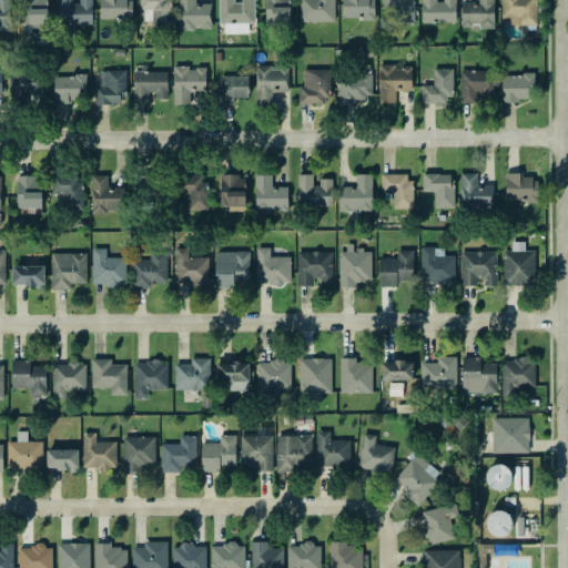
[(0,0),(0,29),(11,30),(11,0),(0,0)]
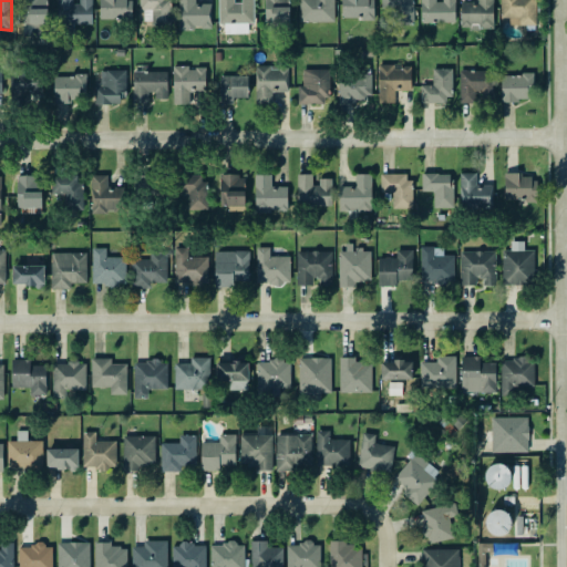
[(48,35),(47,0),(22,0),(22,35),(48,35)]
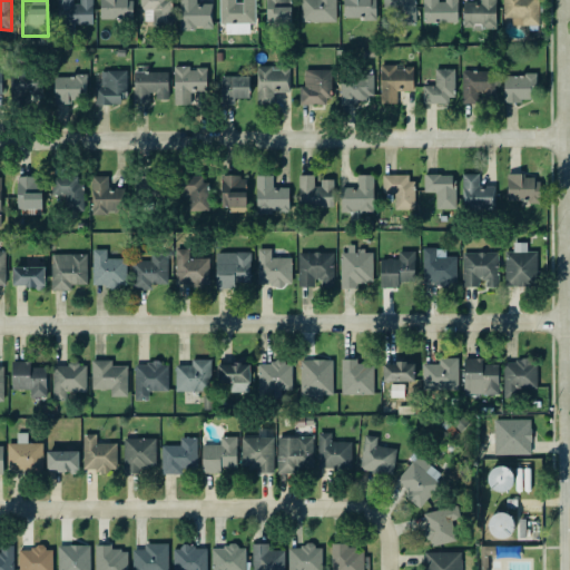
[(92,0),(58,0),(58,22),(59,22),(59,35),(75,35),(75,25),(92,25),(92,0)]
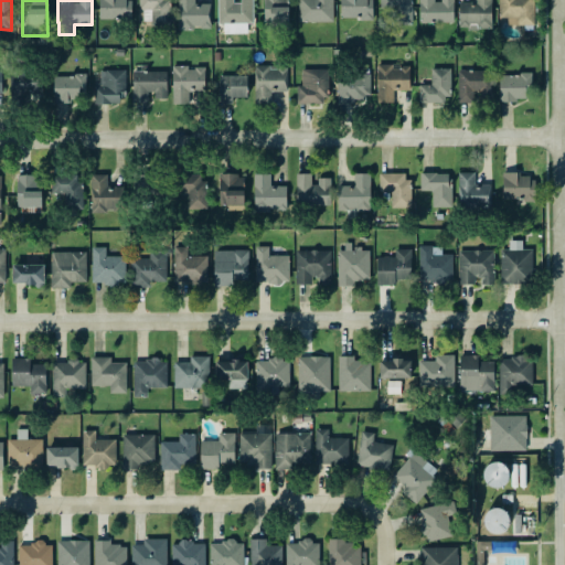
[(132,19),(131,0),(99,0),(100,20),(132,19)]
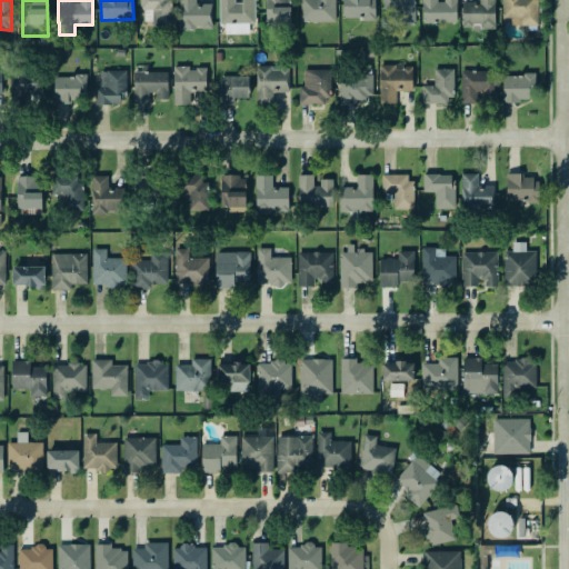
[(212,29),(212,3),(196,3),(196,0),(179,0),(180,29),(212,29)]
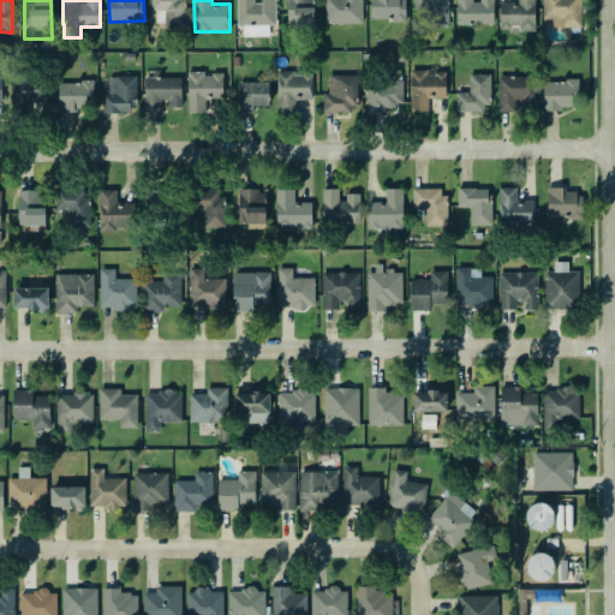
[(274,0),(237,0),(238,27),(244,27),(244,36),(269,36),(269,25),(275,25),(274,0)]
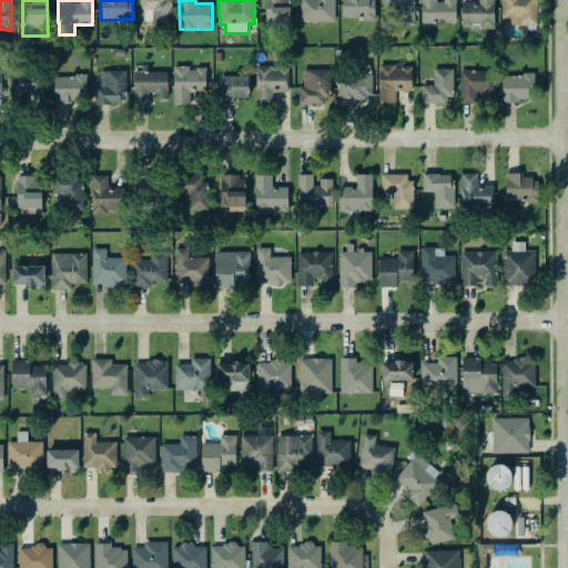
[(265,0),(265,22),(291,23),(291,0),(265,0)]
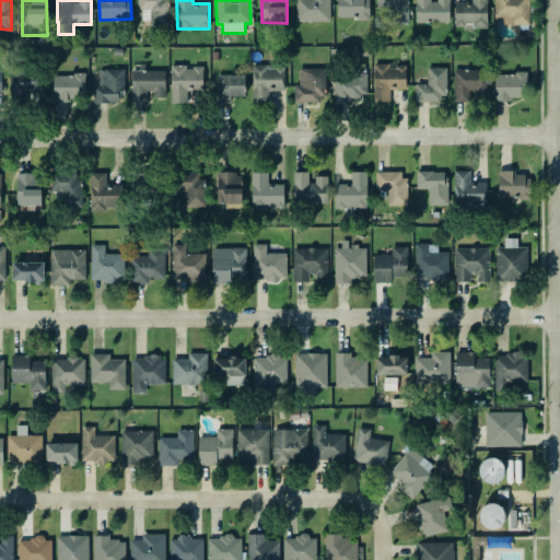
[(330,21),(330,0),(295,0),(296,22),(330,21)]
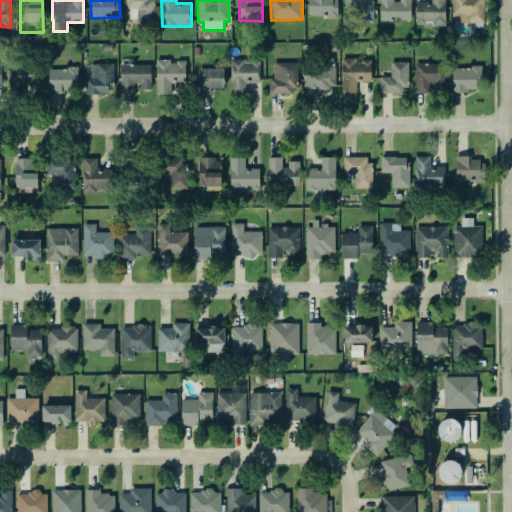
[(308,0),(309,17),(338,16),(337,0),(308,0)]
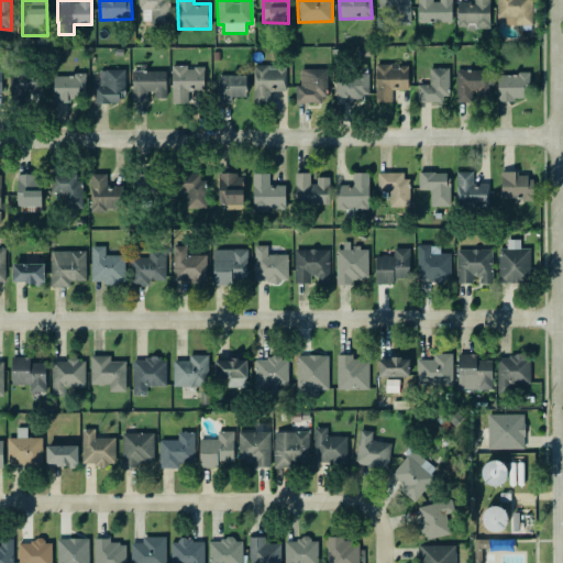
[(378,0),(378,8),(393,8),(393,23),(410,23),(410,0),(378,0)]
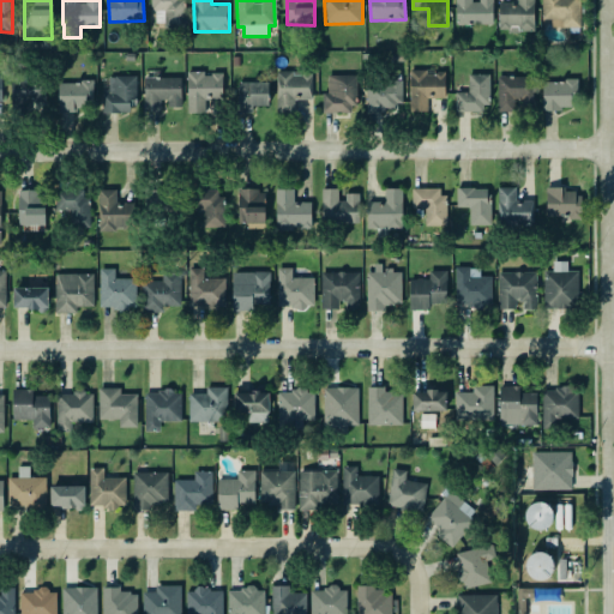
[(456,0),(456,24),(493,23),(493,0),(456,0)]
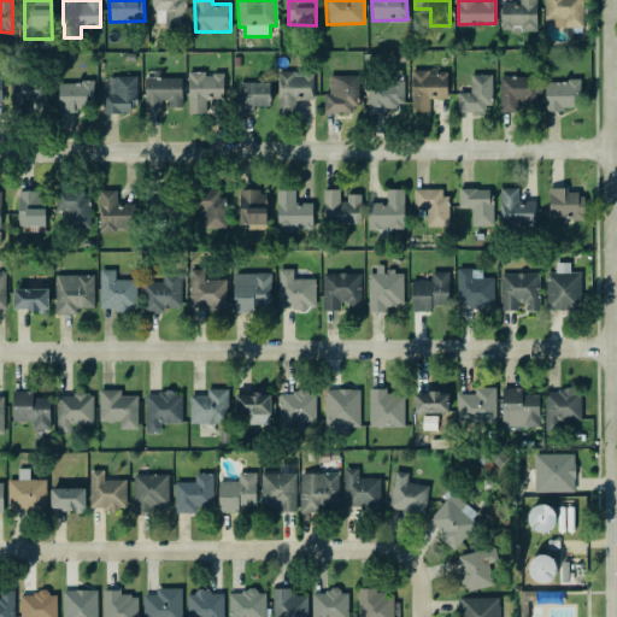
[(536,0),(519,0),(519,1),(501,1),(501,30),(538,30),(536,0)]
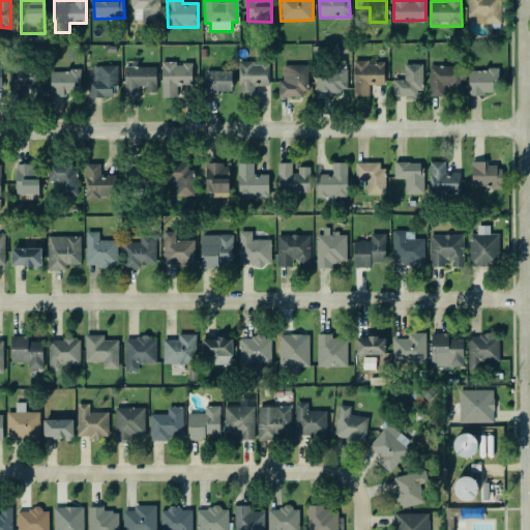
[(501,22),(501,0),(467,0),(468,21),(501,22)]
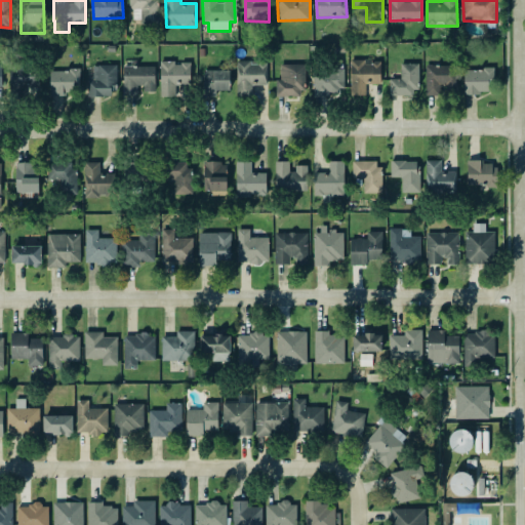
[(238,96),(252,95),(252,85),(267,84),(266,59),(237,62),(238,96)]
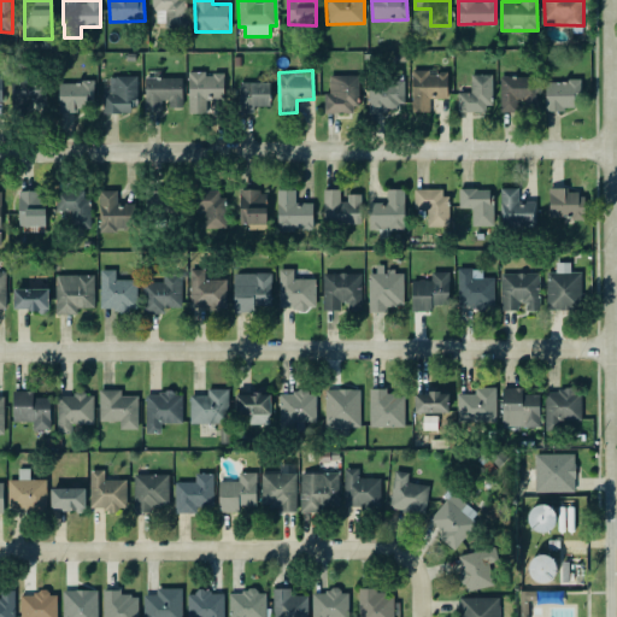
[(447,99),(447,70),(411,70),(412,111),(432,111),(430,99),(447,99)]
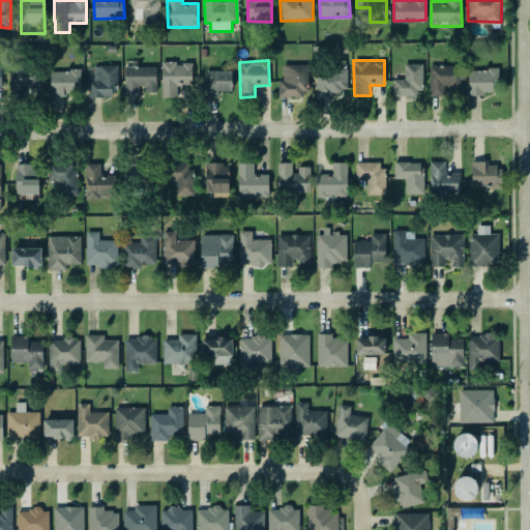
[(193,63),(163,62),(162,97),(177,97),(177,85),(192,86),(193,63)]
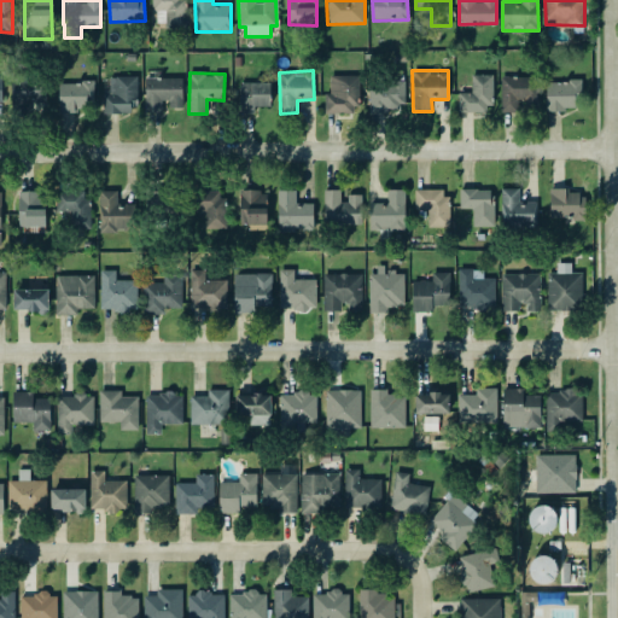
[(493,75),(471,74),(471,92),(458,92),(458,111),(491,112),(493,75)]
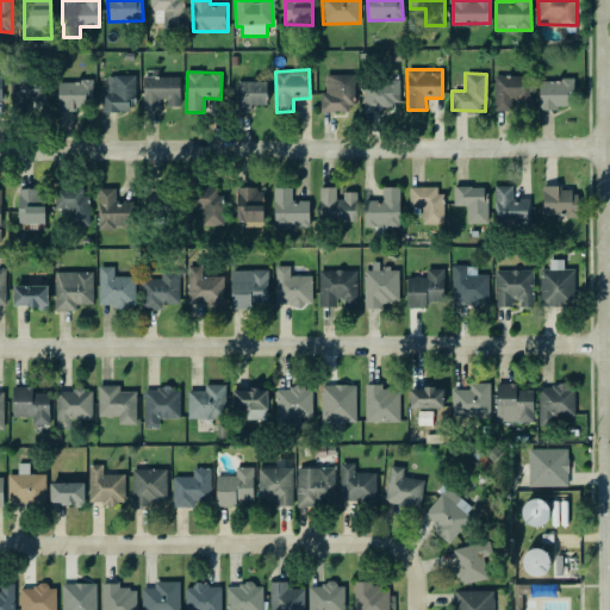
[(354,111),(353,74),(325,74),(327,91),(321,91),(321,112),(354,111)]
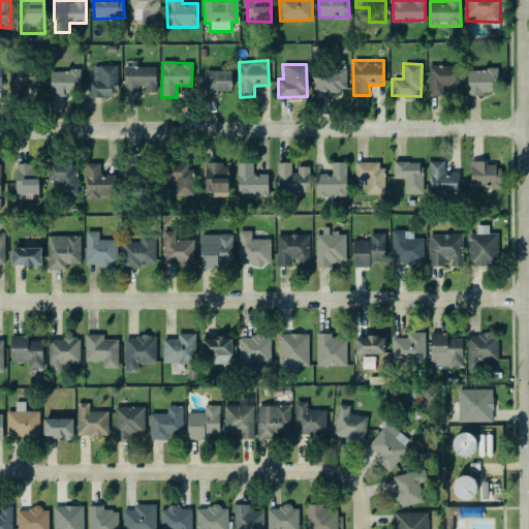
[(10,88),(40,88),(39,65),(9,66),(10,88)]
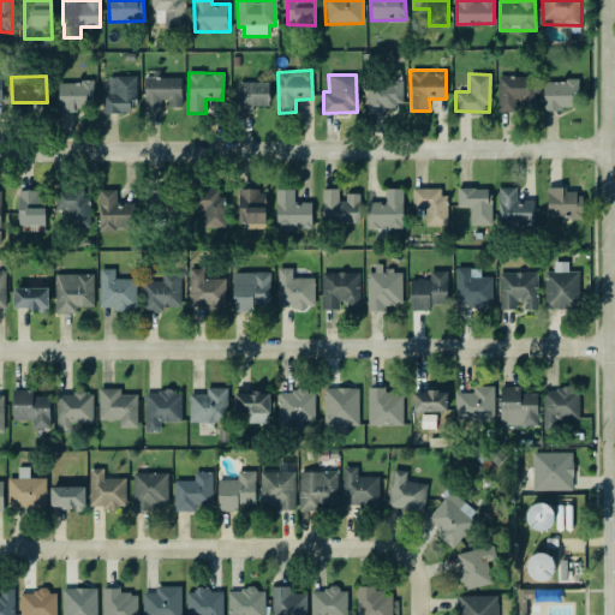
[(137,76),(102,77),(103,114),(133,113),(132,97),(137,97),(137,76)]
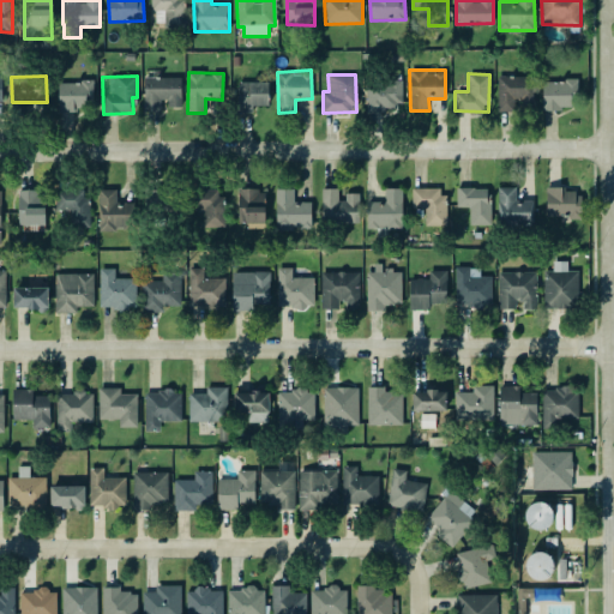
[(498,110),(517,110),(517,106),(533,106),(534,77),(498,76),(498,110)]
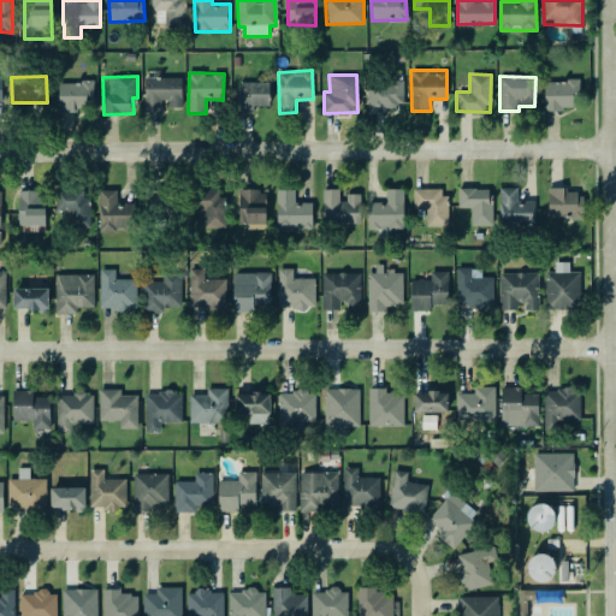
[(146,77),(144,112),(164,112),(164,107),(182,107),(182,77),(146,77)]
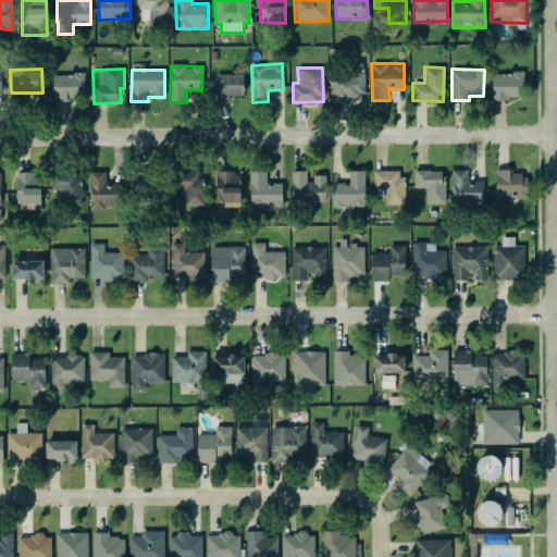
[(492,73),(493,99),(518,99),(518,83),(524,83),(523,72),(492,73)]
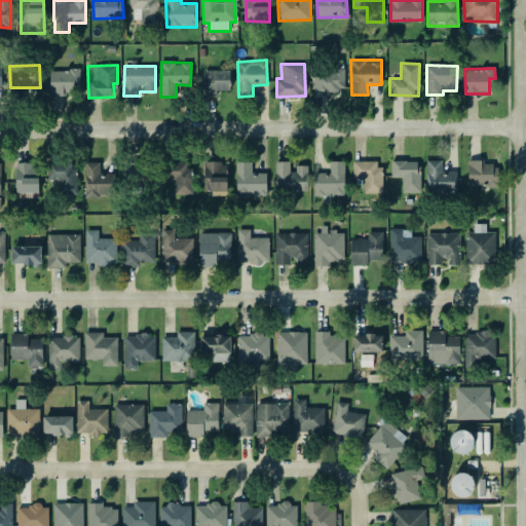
[(344,70),(315,69),(313,95),(333,96),(333,87),(344,87),(344,70)]
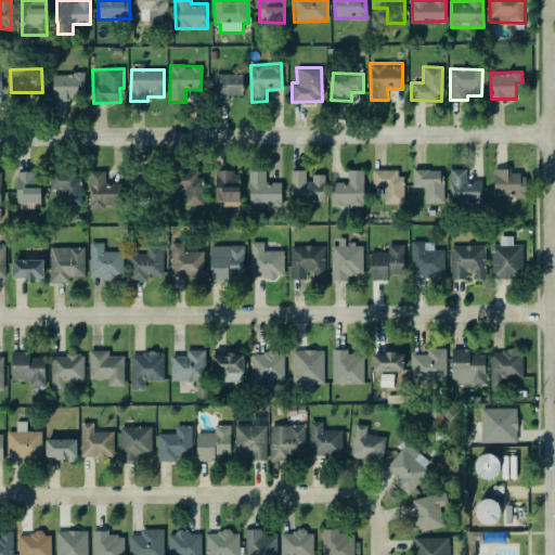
[(53,74),(53,101),(66,101),(67,95),(85,97),(85,74),(53,74)]
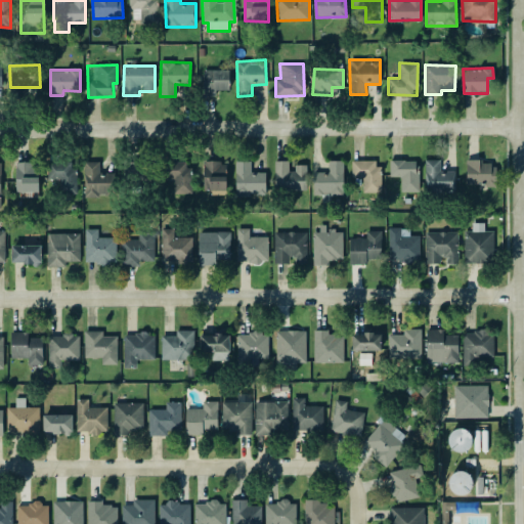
[(230,70),(204,70),(204,90),(230,91),(230,70)]
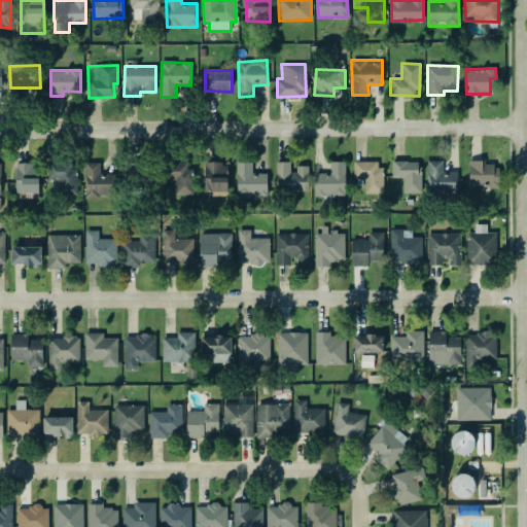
[(382,192),(382,162),(353,161),(353,178),(365,178),(365,192),(382,192)]
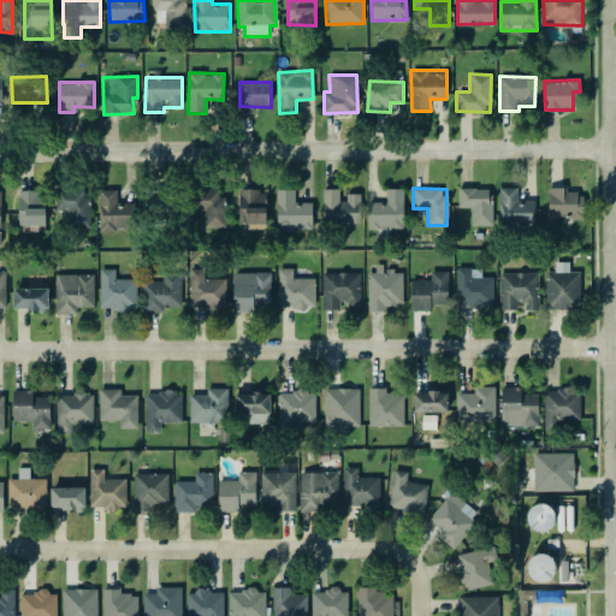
[(491,225),(491,189),(458,188),(458,207),(471,207),(471,225),(491,225)]
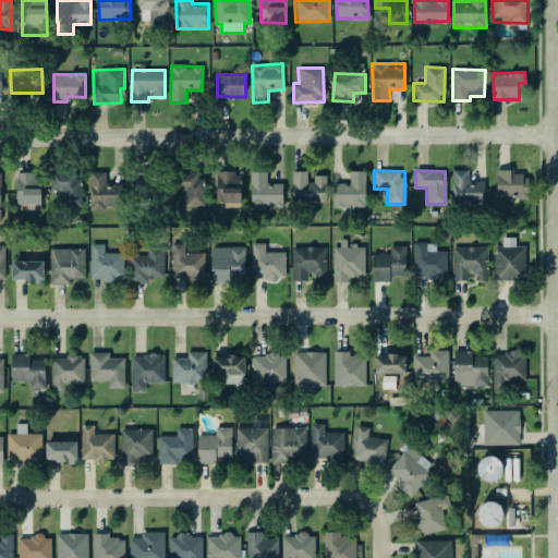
[(453,170),(452,204),(484,205),(485,182),(469,182),(469,170),(453,170)]
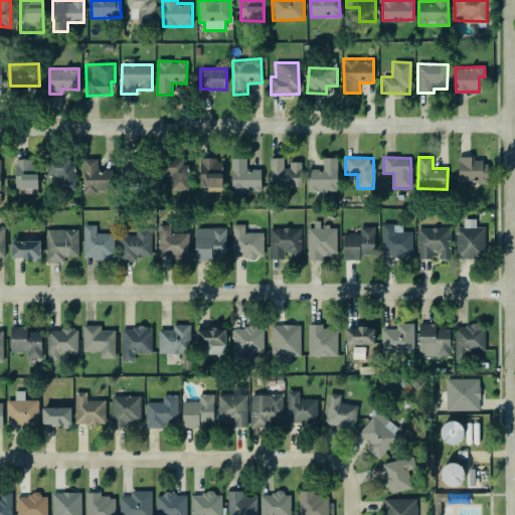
[(82,159),(83,193),(111,191),(110,170),(98,171),(98,158),(82,159)]
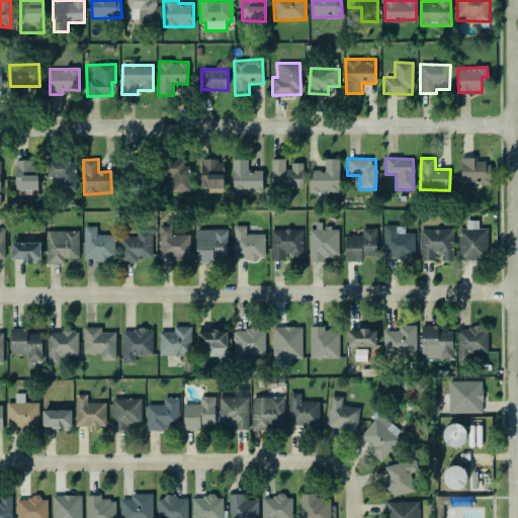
[(190,171),(184,171),(184,160),(169,159),(168,177),(172,177),(172,191),(189,191),(190,171)]
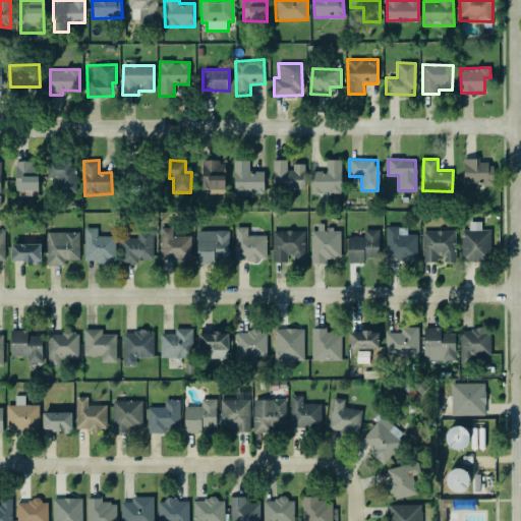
[(235,194),(265,193),(264,170),(249,171),(249,160),(234,160),(235,194)]
